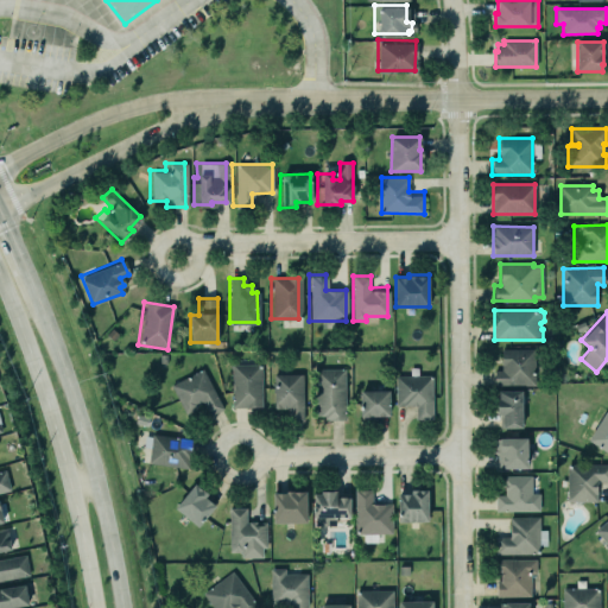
[(583,321),(587,328),(577,331),(575,324),(583,321)]
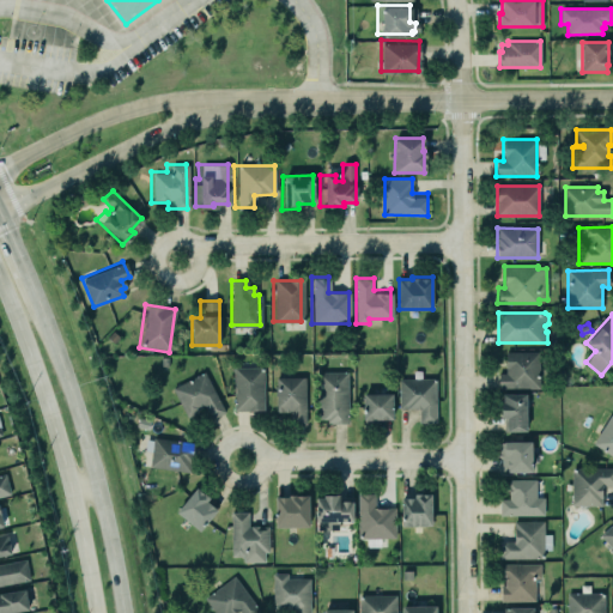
[(104,339),(110,332),(115,337),(109,343),(104,339)]
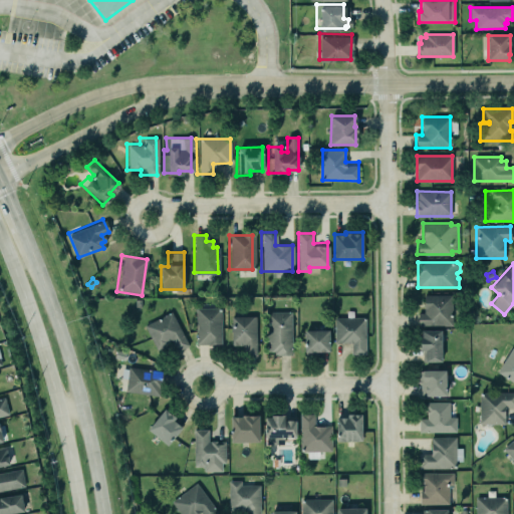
[(424,294),(424,312),(418,312),(418,324),(452,325),(452,295),(424,294)]
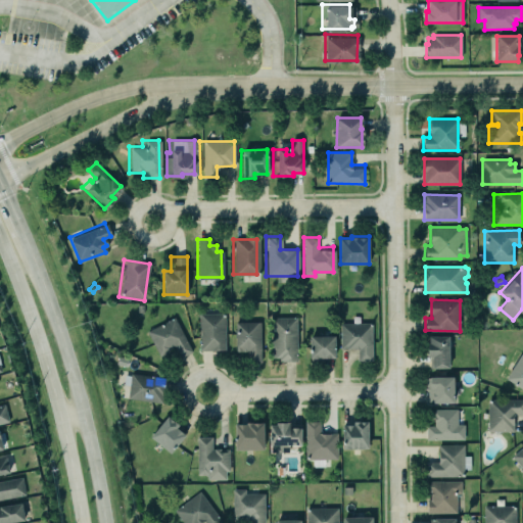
[(225,313),(225,349),(199,349),(199,313),(225,313)]
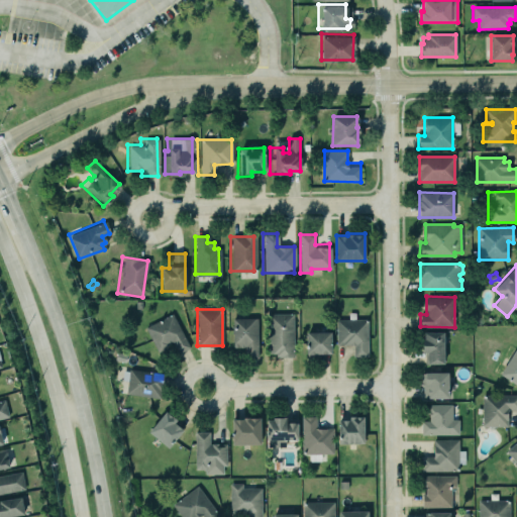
[(172,313),(190,347),(179,353),(174,344),(158,352),(145,327),(172,313)]
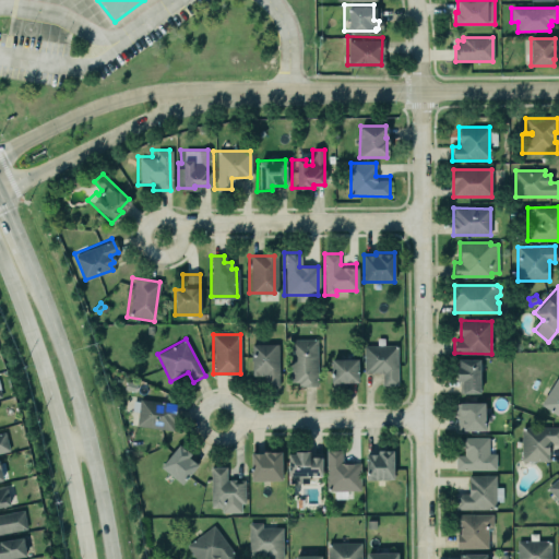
[(317,339),(289,339),(289,382),(298,382),(298,384),(318,385),(317,339)]
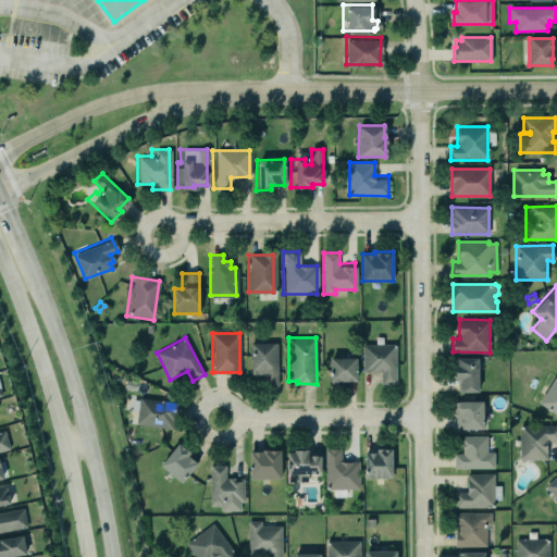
[(277,343),(250,343),(251,373),(263,373),(263,384),(279,384),(277,343)]
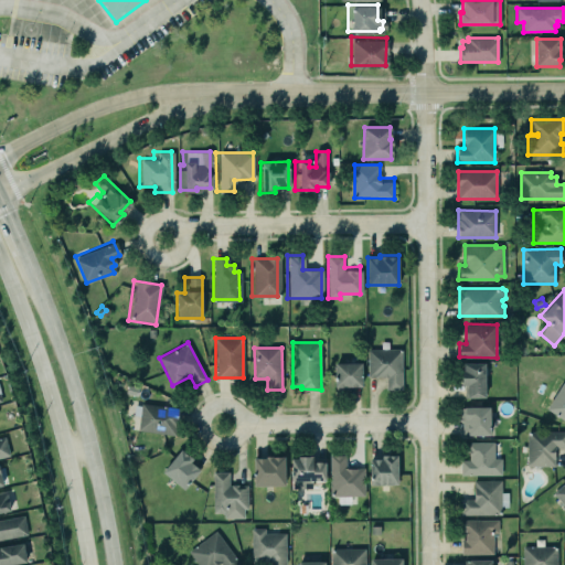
[(386,376),(386,390),(402,390),(402,349),(368,349),(368,376),(386,376)]
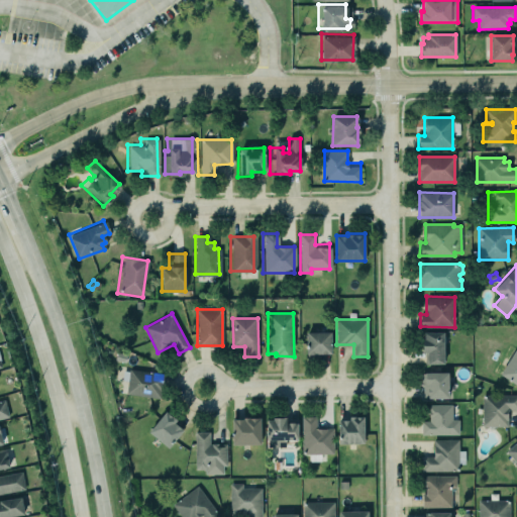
[(306,331),(306,352),(331,352),(330,331),(306,331)]
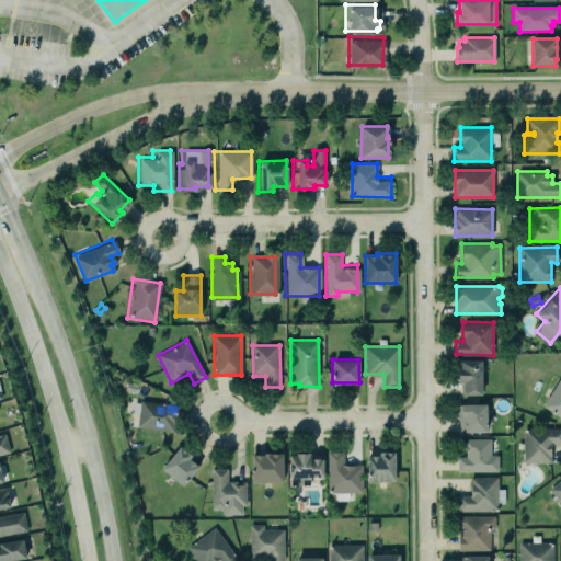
[(459,366),(459,359),(481,359),(482,395),(461,395),(461,381),(457,381),(457,366),(459,366)]
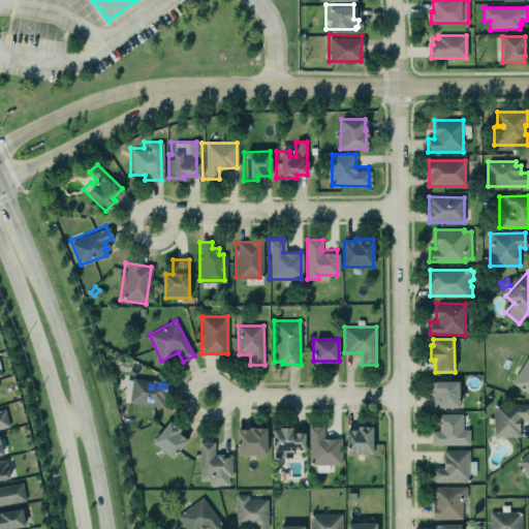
[(528,392),(511,381),(527,356),(528,358),(528,392)]
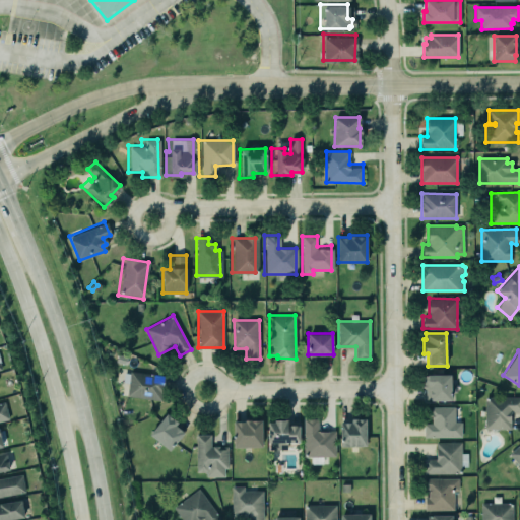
[(129,371),(127,395),(161,399),(164,375),(129,371)]
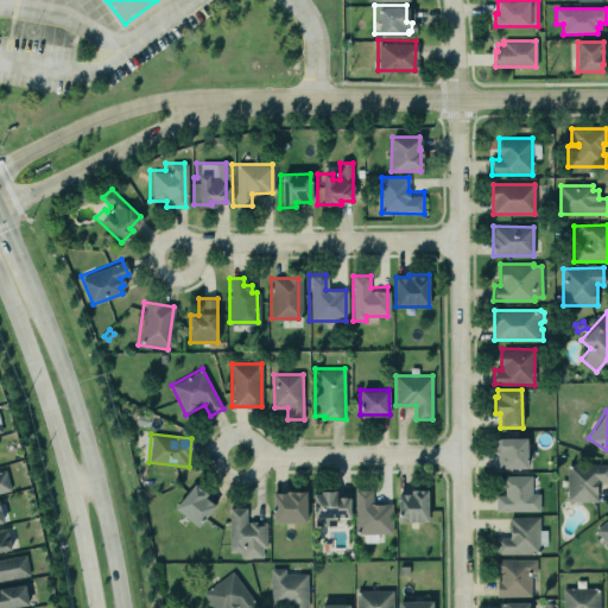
[(498,454),(495,454),(495,437),(527,437),(527,467),(498,467),(498,454)]
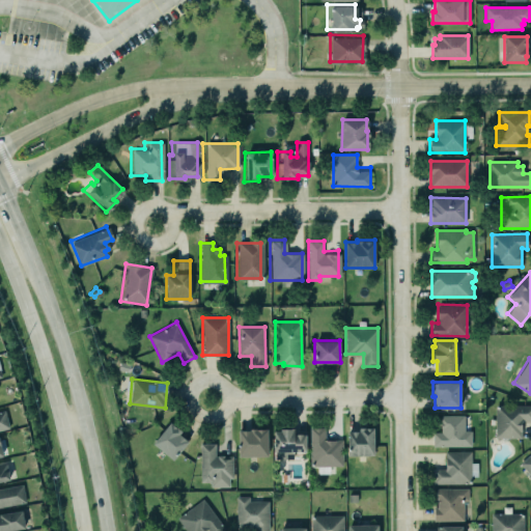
[(495,406),(530,406),(530,420),(522,420),(522,438),(495,438),(495,406)]
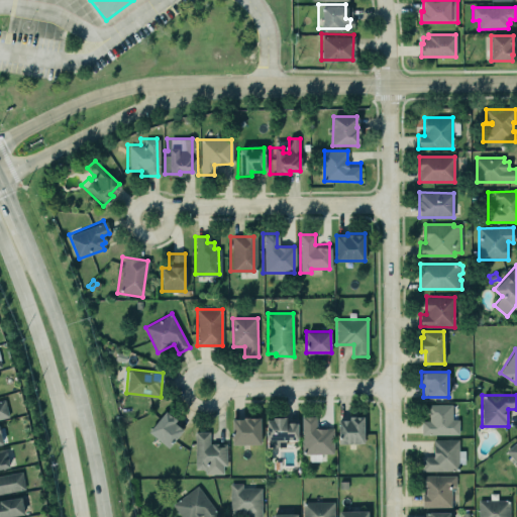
[(0,400),(5,399),(9,416),(0,418),(0,400)]
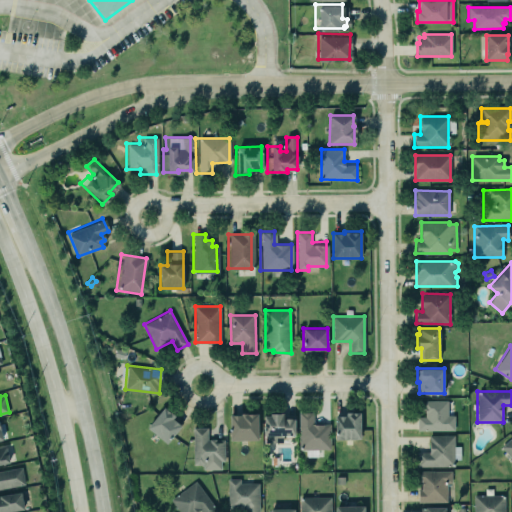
[(447,415),(447,400),(425,400),(425,416),(417,416),(417,430),(454,430),(454,415),(447,415)]
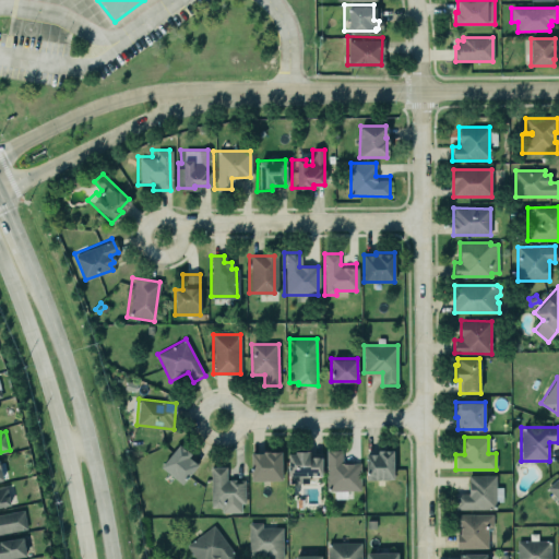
[(188,456),(190,453),(178,444),(161,466),(181,484),(198,464),(188,456)]
